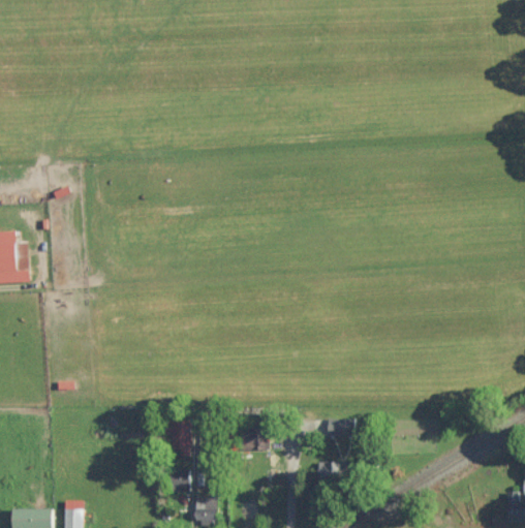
[(0,282),(28,281),(27,241),(14,241),(14,230),(0,230),(0,282)]
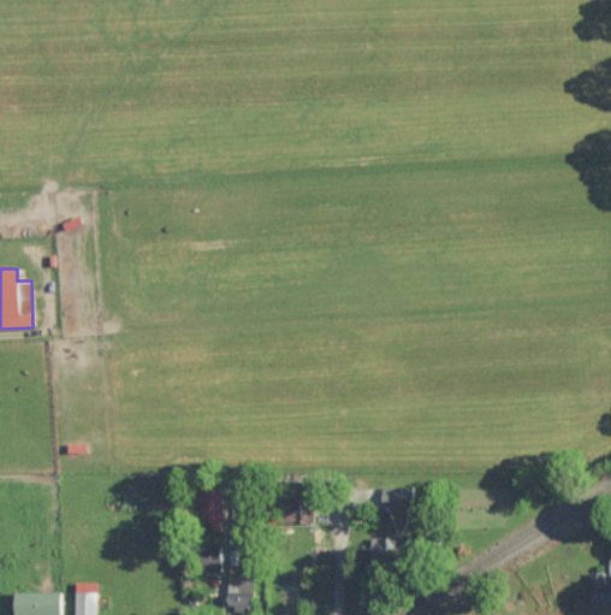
[(379,507),(411,507),(413,488),(379,486),(379,507)]
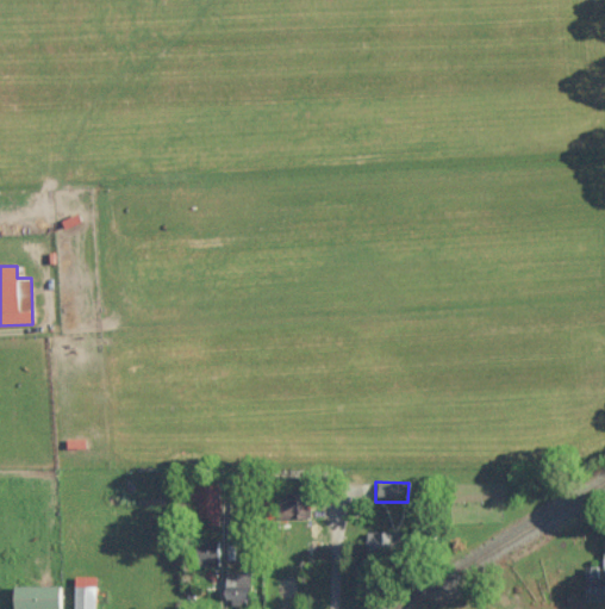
[(194,522),(216,523),(217,486),(195,485),(194,522)]
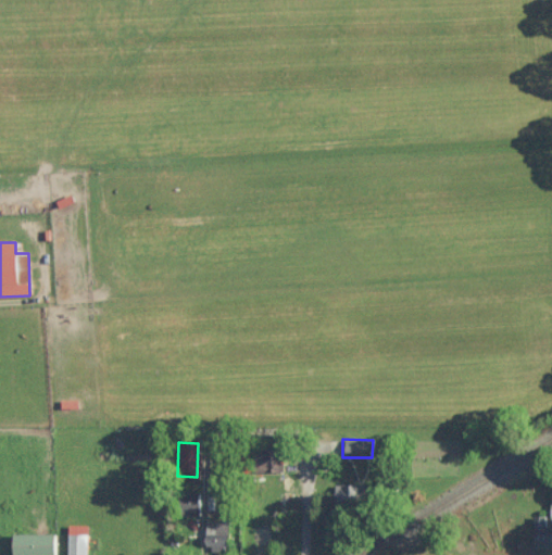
[(283,471),(281,450),(260,451),(261,472),(283,471)]
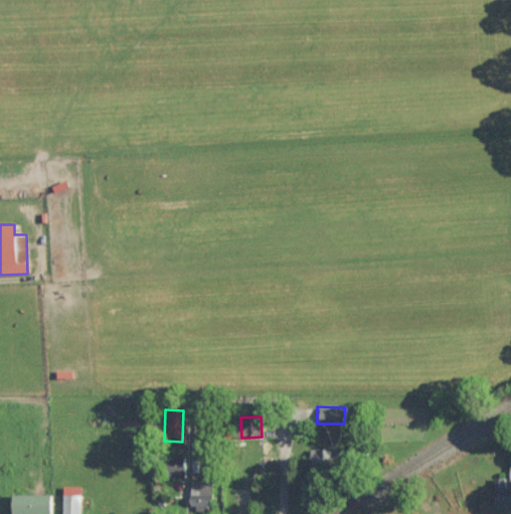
[(330,469),(331,450),(308,449),(307,469),(330,469)]
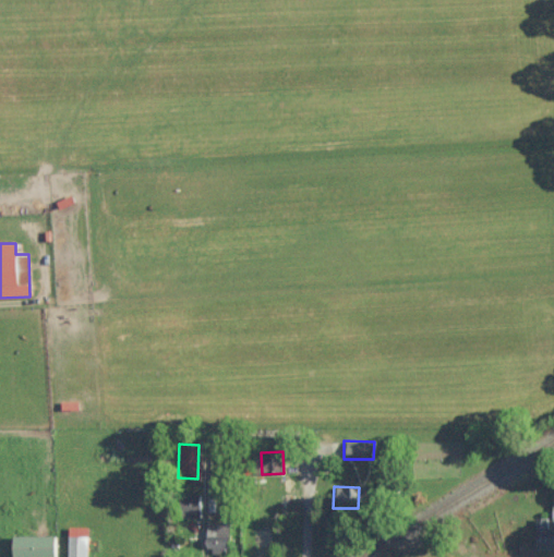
[(199,518),(199,496),(179,495),(179,518),(199,518)]
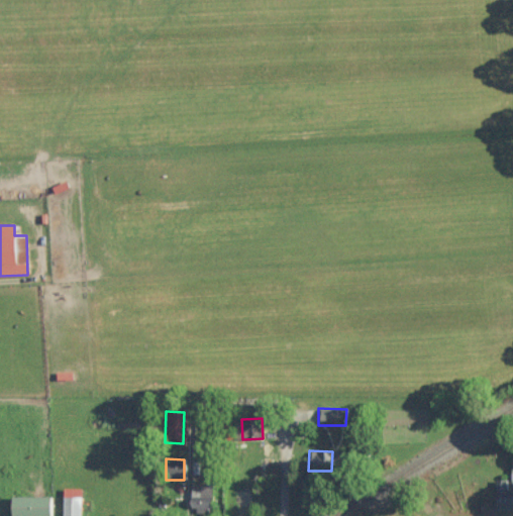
[(512,509),(512,489),(506,490),(506,481),(496,480),(495,509),(512,509)]
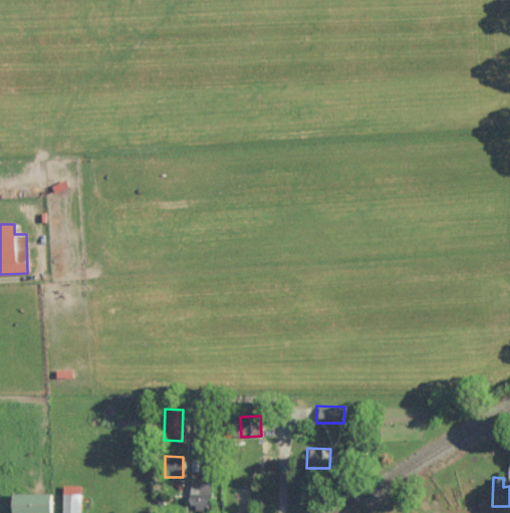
[(211,510),(210,482),(189,483),(190,511),(211,510)]
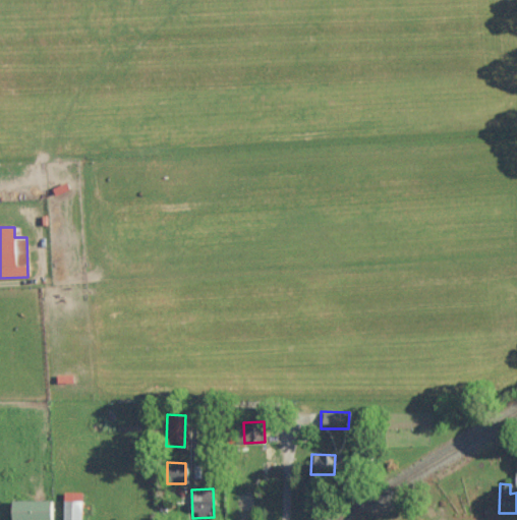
[(80,519),(82,493),(64,493),(62,519),(80,519)]
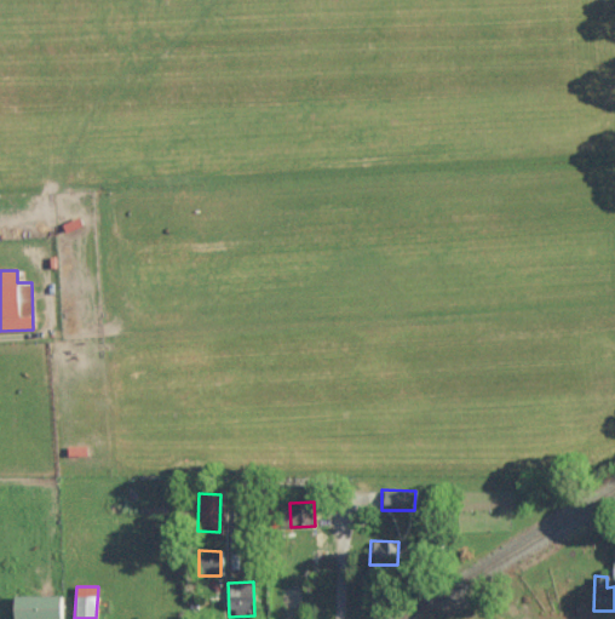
[(61,618),(61,595),(15,596),(15,618),(61,618)]
